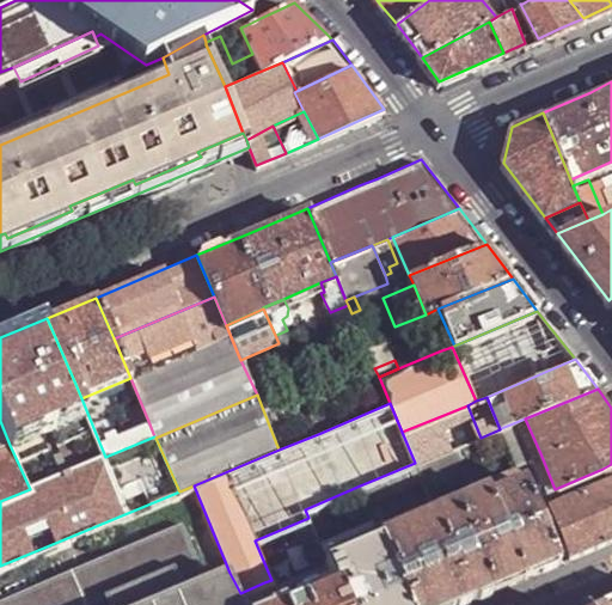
[(467,405),(402,432),(415,463),(416,464),(457,447),(467,442),(481,438),(467,405)]
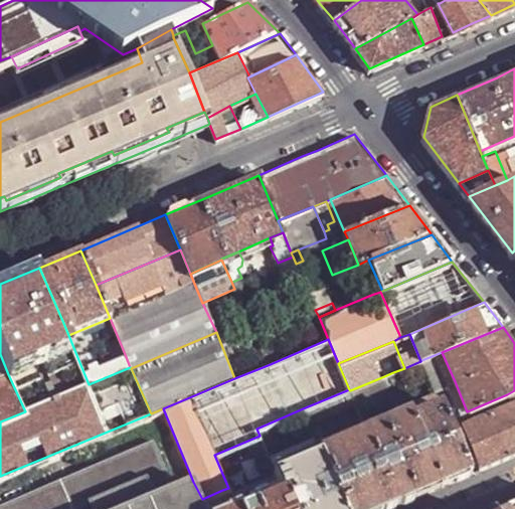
[(421,360),(435,390),(455,381),(442,352),(421,360)]
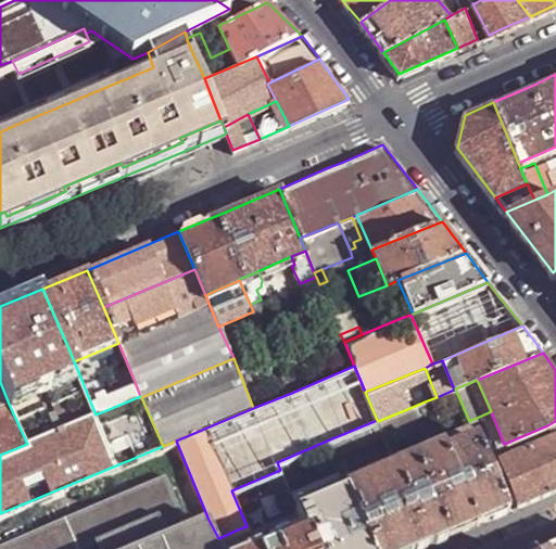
[(0,407),(9,404),(0,382),(0,407)]
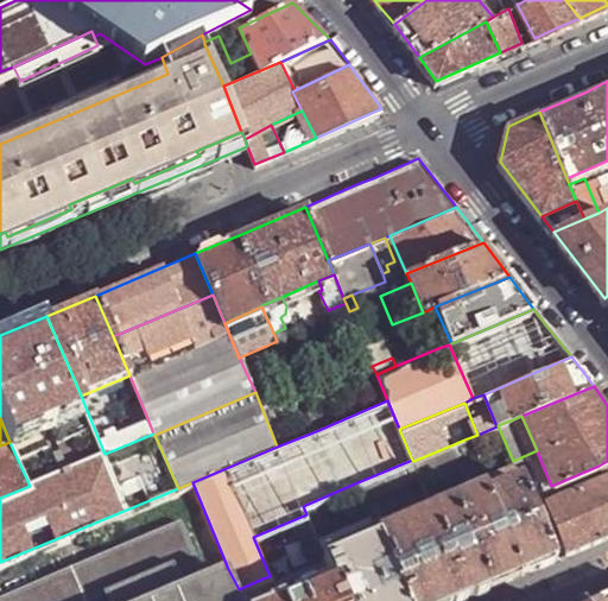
[(99,440),(105,454),(153,434),(147,418),(99,440)]
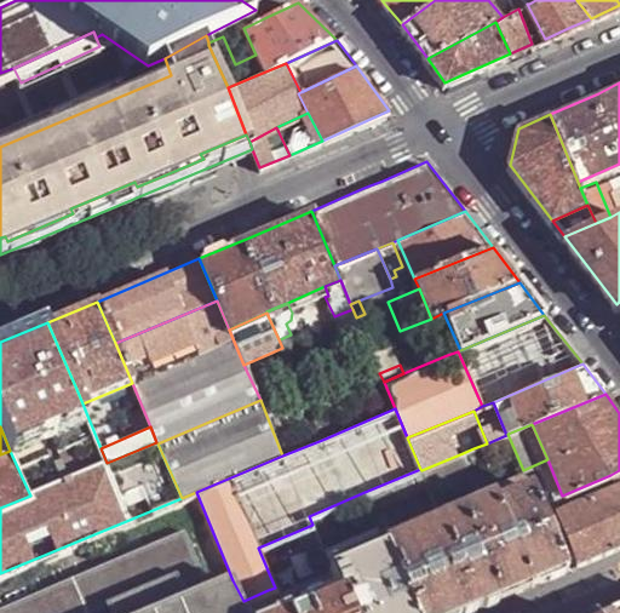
[(463,453),(466,460),(476,457),(474,448),(463,453)]
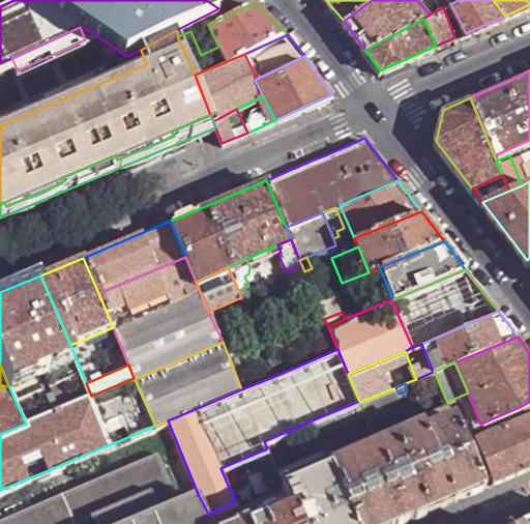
[(8,385),(0,388),(0,434),(26,424),(8,385)]
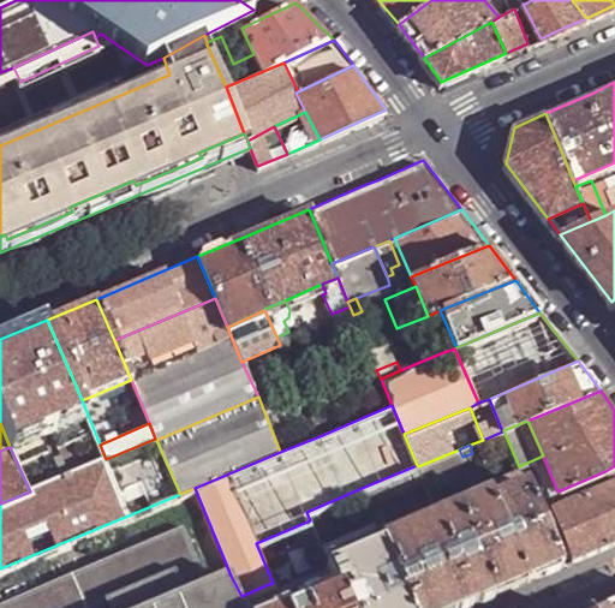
[(459,449),(418,466),(423,477),(464,459),(463,457),(459,449)]
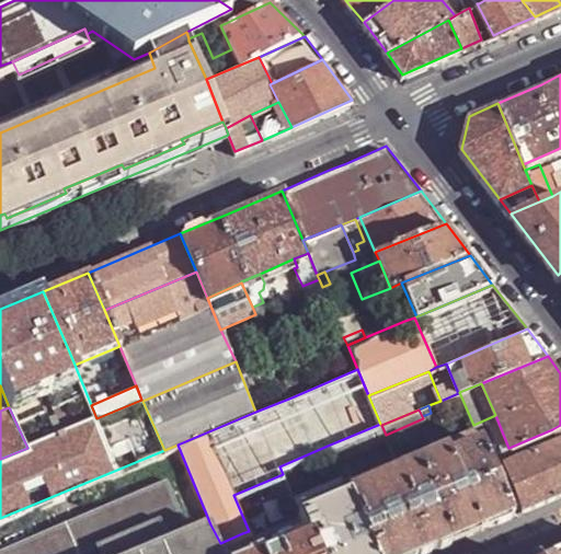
[(426,423),(435,445),(444,441),(434,419),(426,423)]
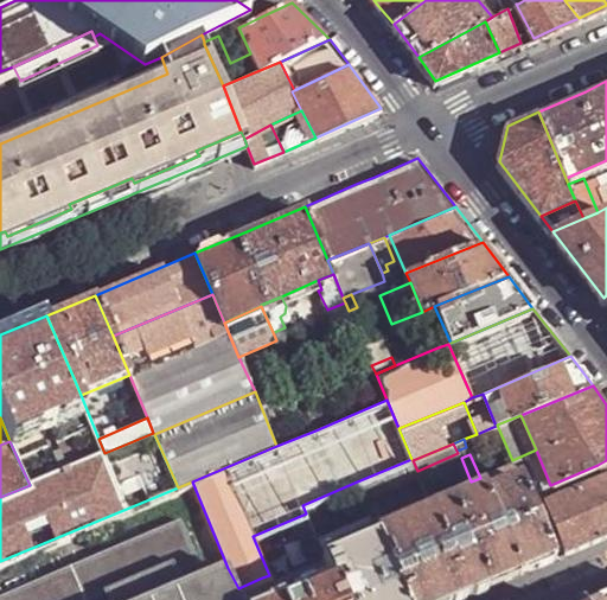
[(413,460),(411,459),(357,482),(363,493),(417,471),(413,460)]
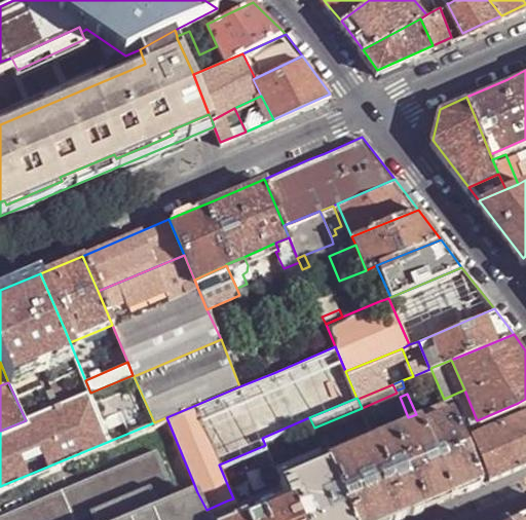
[(522,412),(518,403),(477,420),(473,422),(477,432),(522,412)]
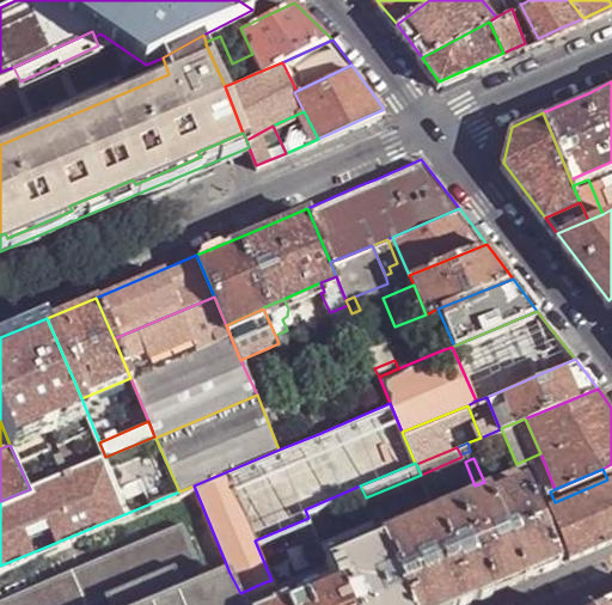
[(524,480),(520,474),(487,488),(489,494),(524,480)]
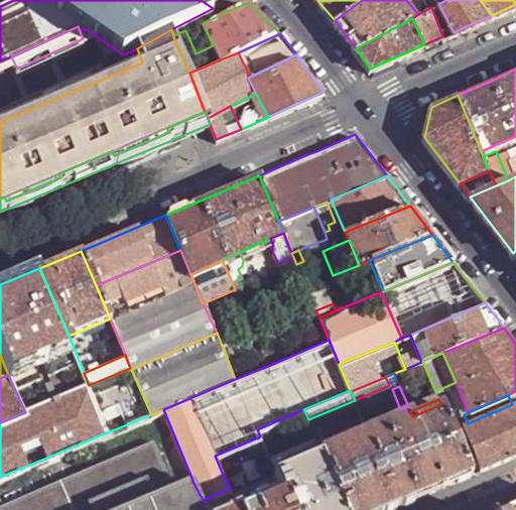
[(515,402),(512,404),(468,423),(462,425),(480,468),(515,453),(515,452),(515,402)]
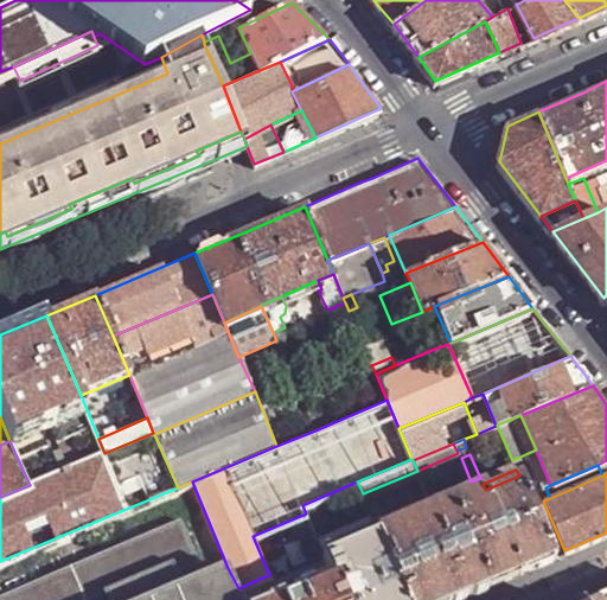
[(554,554),(528,495),(526,495),(519,476),(485,490),(518,569),(532,563),(538,561),(554,554)]
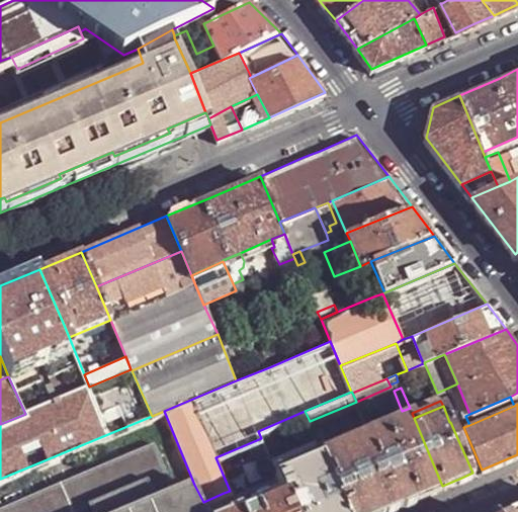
[(412,413),(368,432),(400,505),(418,497),(442,486),(414,418),(412,413)]
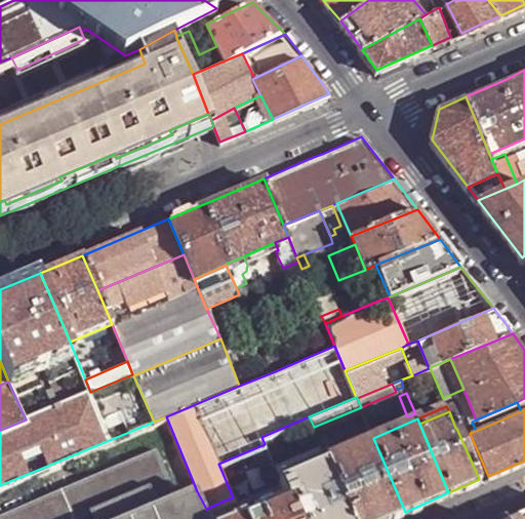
[(476,431),(472,422),(467,425),(470,433),(476,431)]
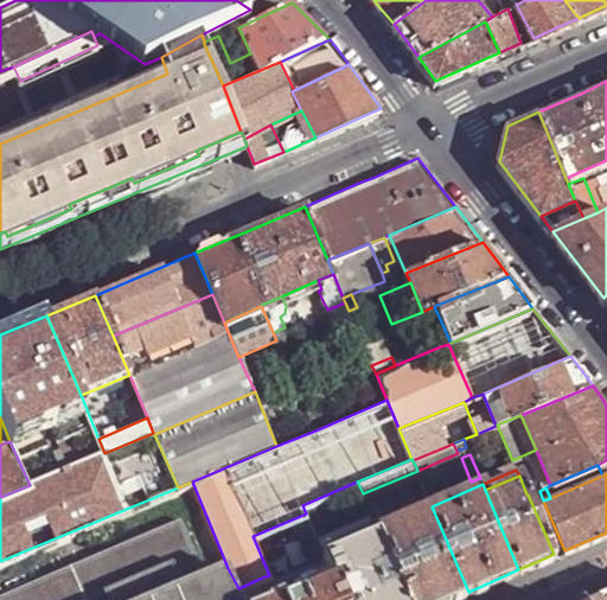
[(447,599),(468,592),(432,506),(377,529),(408,599),(447,599)]
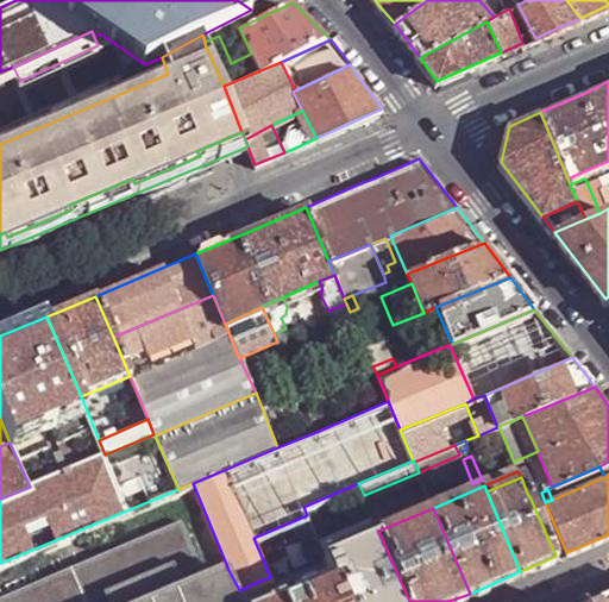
[(243,601),(239,590),(228,570),(206,579),(180,519),(0,595),(0,601),(87,601),(101,597),(102,601),(243,601)]
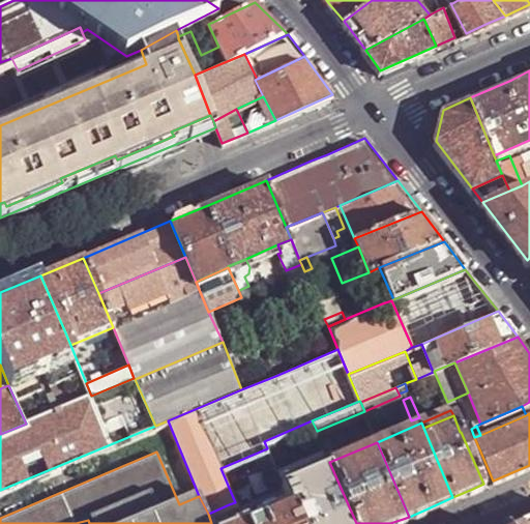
[(356,523),(329,462),(282,483),(285,489),(290,502),(299,523),(356,523)]
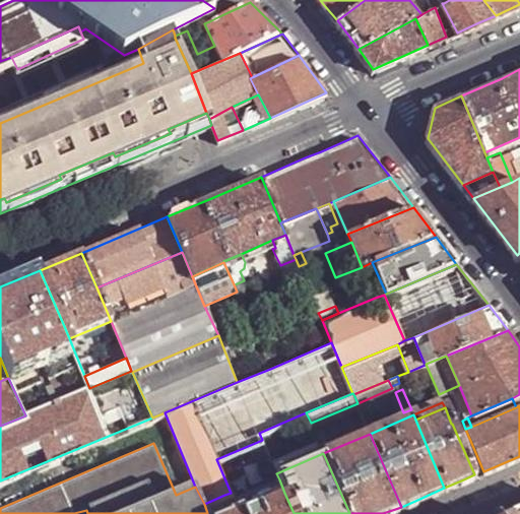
[(256,505),(284,493),(279,479),(250,492),(256,505)]
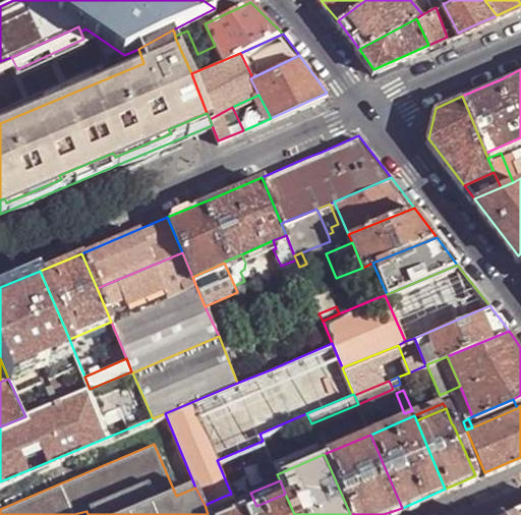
[(232,494),(231,494),(225,496),(228,504),(235,501),(232,494)]
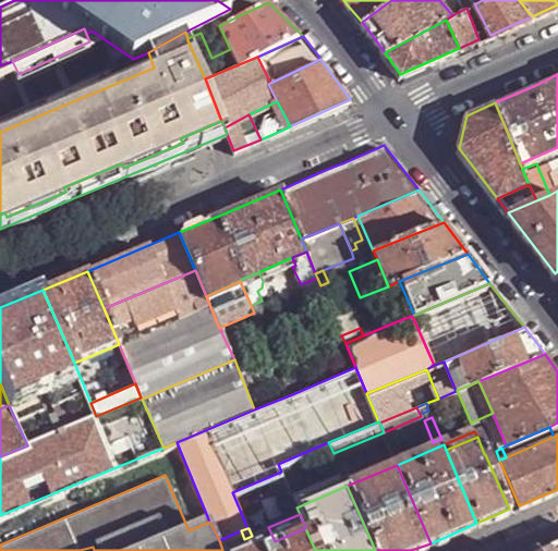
[(315,550),(305,528),(275,541),(252,550),(315,550)]
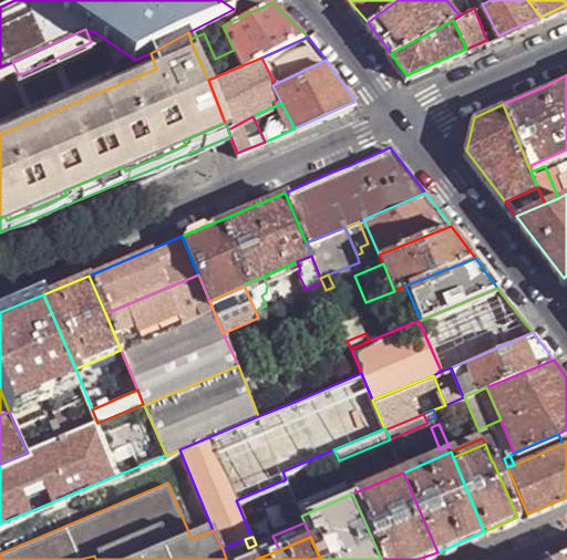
[(226,559),(254,559),(248,548),(245,539),(223,549),(226,559)]
